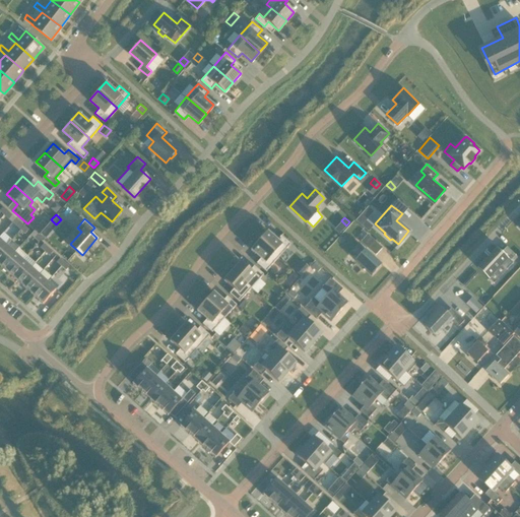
[(368,220),(363,225),(368,230),(372,224),(368,220)]
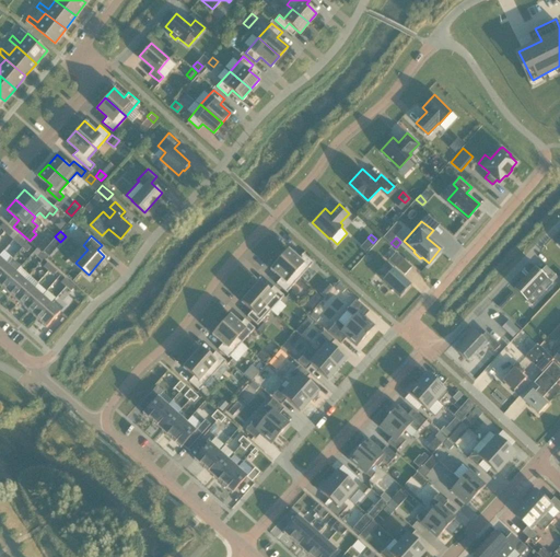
[(300,276),(313,260),(302,252),(298,257),(288,248),(279,258),(300,276)]
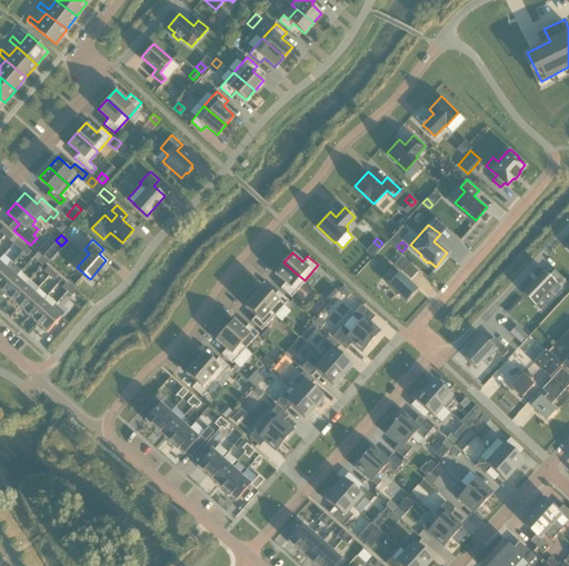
[(408,260),(402,255),(395,262),(401,269),(408,260)]
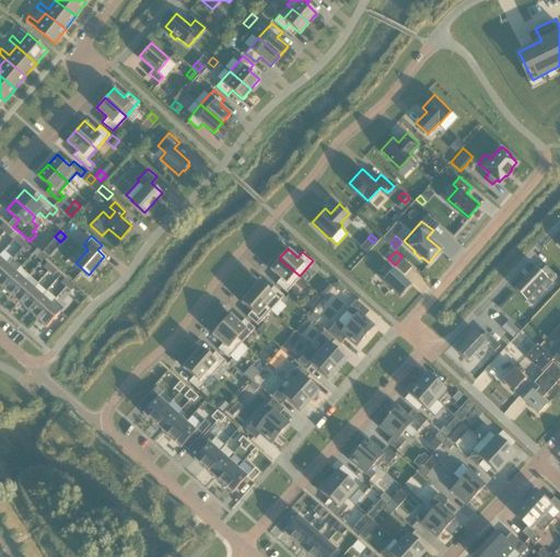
[(401,256),(395,265),(404,273),(411,265),(401,256)]
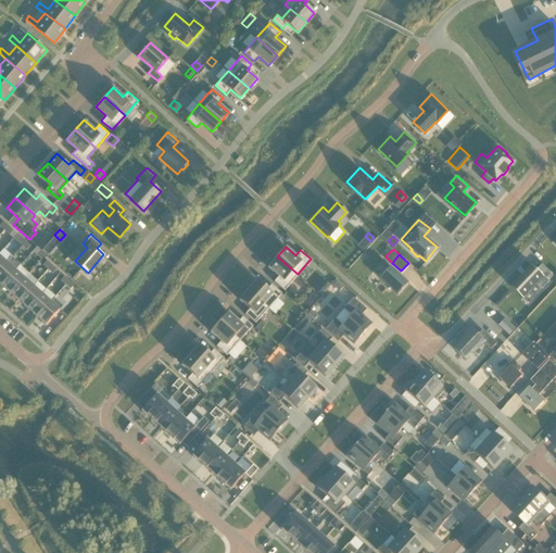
[(0,267),(0,281),(2,284),(15,268),(21,263),(12,255),(7,261),(0,267)]
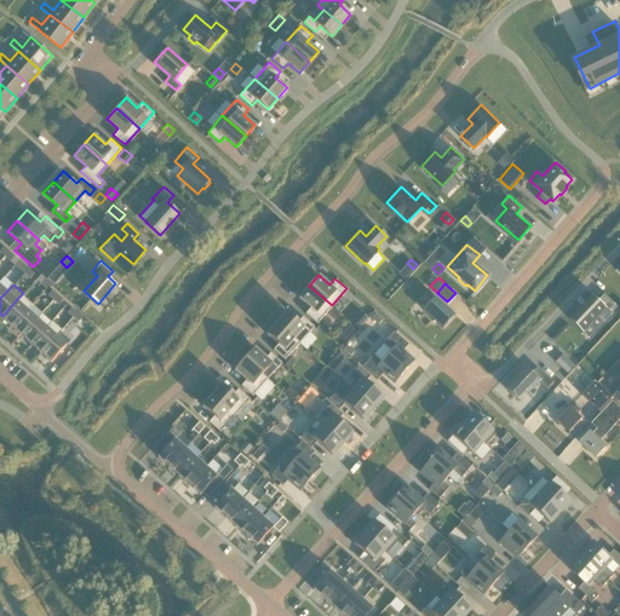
[(317,322),(332,305),(309,286),(299,295),(310,306),(305,311),(317,322)]
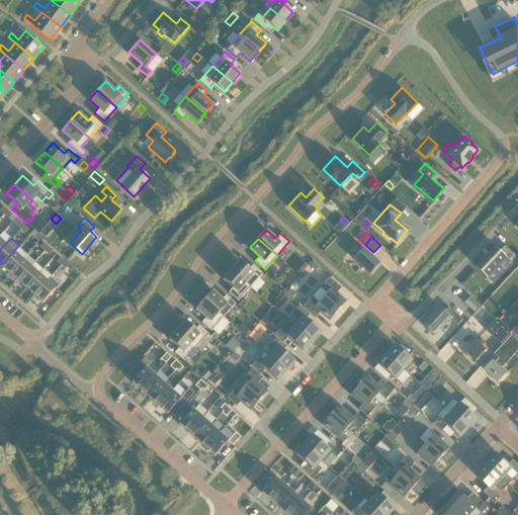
[(496,245),(477,265),(489,276),(489,275),(501,263),(505,267),(512,260),(509,258),(501,249),(496,245)]
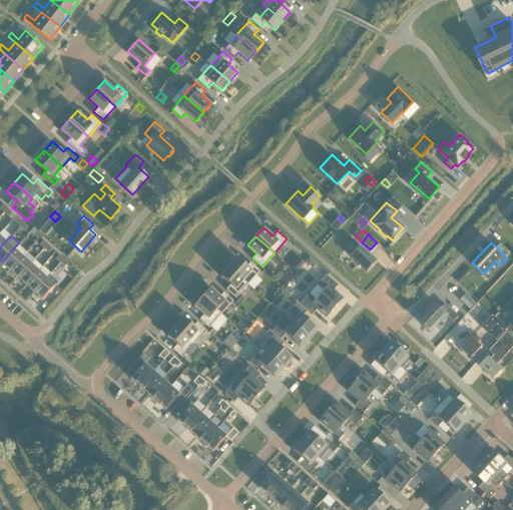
[(360,244),(350,255),(367,271),(377,260),(360,244)]
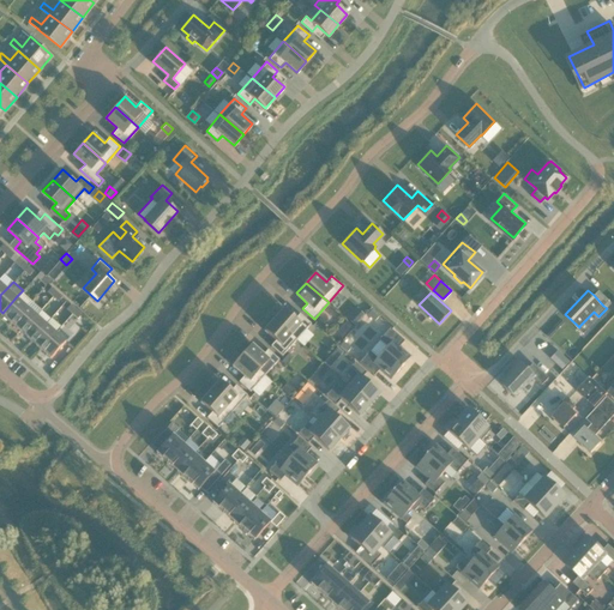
[(12,321),(26,306),(17,296),(2,313),(12,321)]
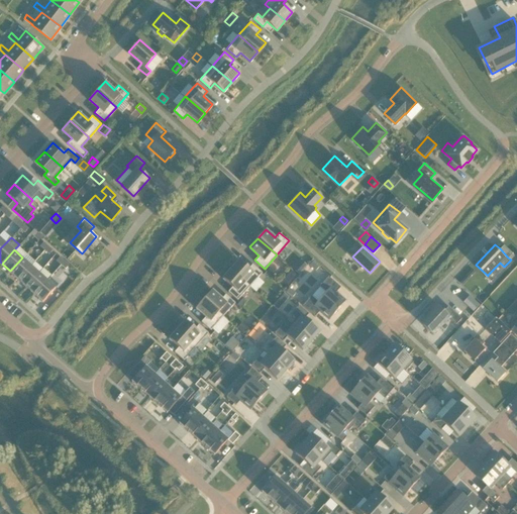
[(18,279),(30,265),(22,258),(10,271),(18,279)]
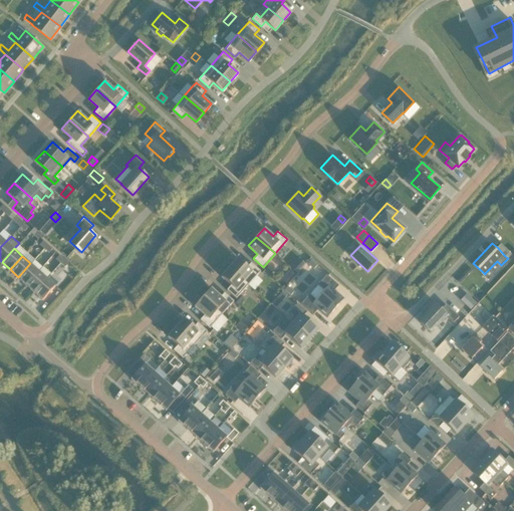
[(248,283),(260,270),(251,261),(247,266),(237,257),(230,266),(248,283)]
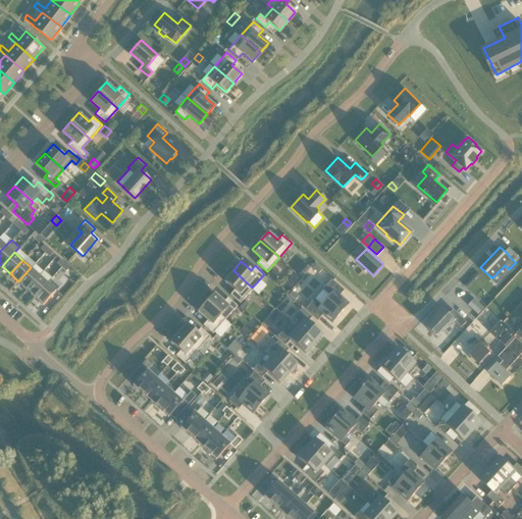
[(315,262),(312,266),(318,271),(322,268),(315,262)]
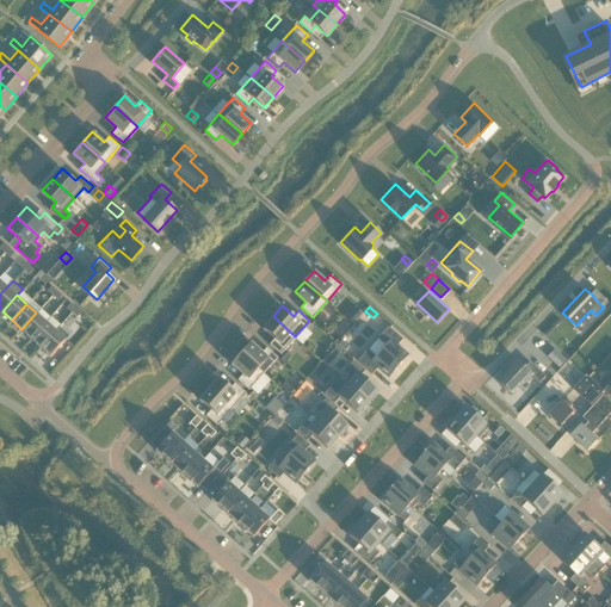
[(346,316),(352,322),(357,317),(350,311),(346,316)]
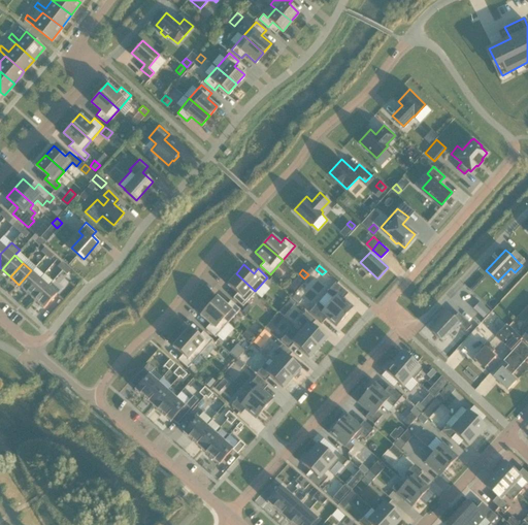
[(27,292),(39,277),(31,270),(19,285),(27,292)]
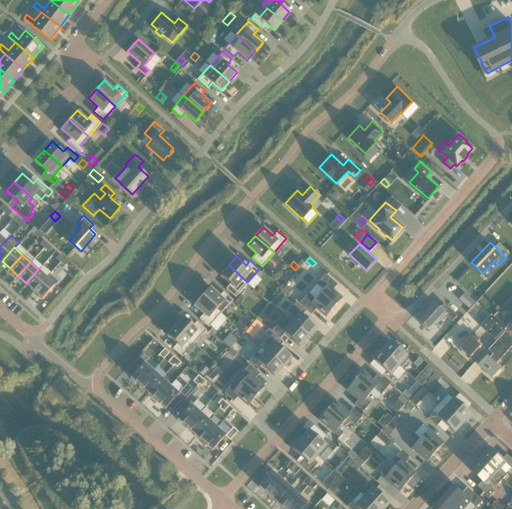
[(235,296),(247,282),(229,265),(221,274),(230,283),(226,287),(235,296)]
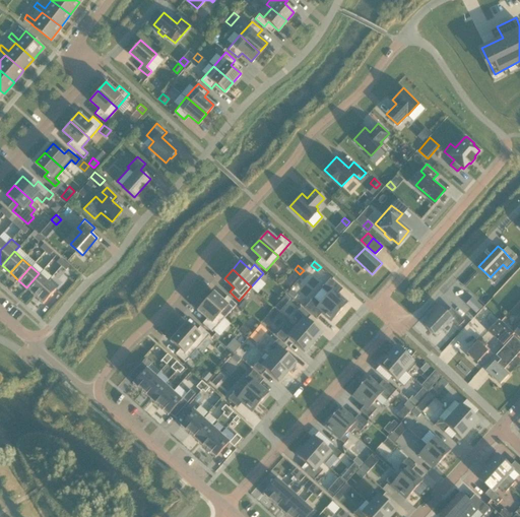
[(35,295),(47,280),(39,273),(26,287),(35,295)]
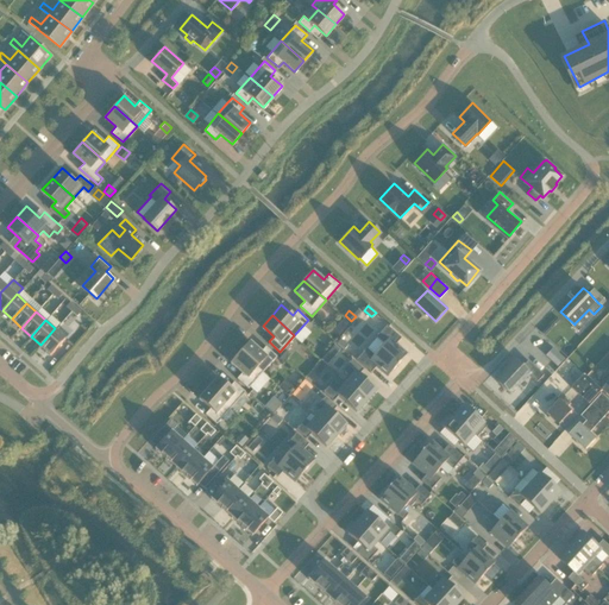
[(377,335),(372,341),(397,364),(407,352),(396,342),(401,336),(387,323),(376,335),(377,335)]
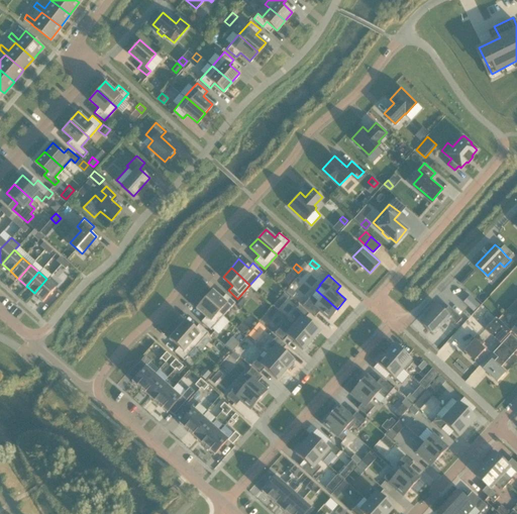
[(34,293),(42,300),(56,287),(55,286),(59,283),(50,276),(46,279),(34,293)]
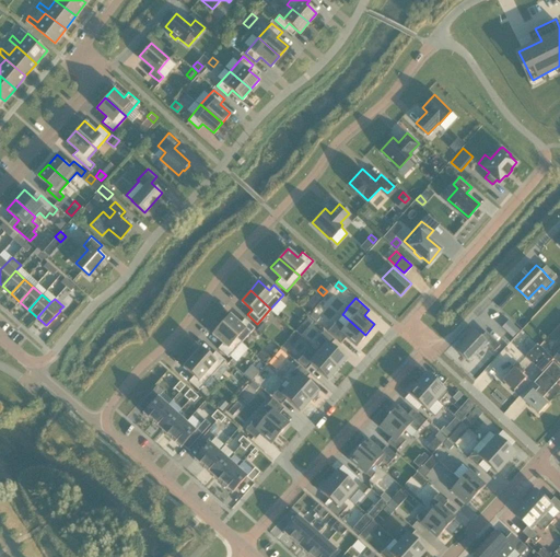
[(313,310),(310,314),(316,321),(321,316),(313,310)]
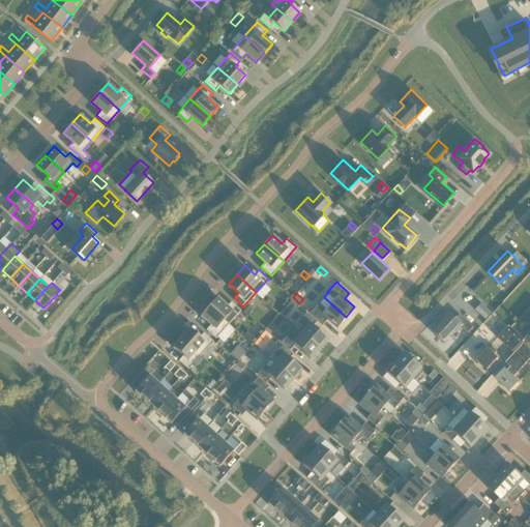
[(229,323),(241,309),(231,300),(227,305),(217,296),(209,305),(229,323)]
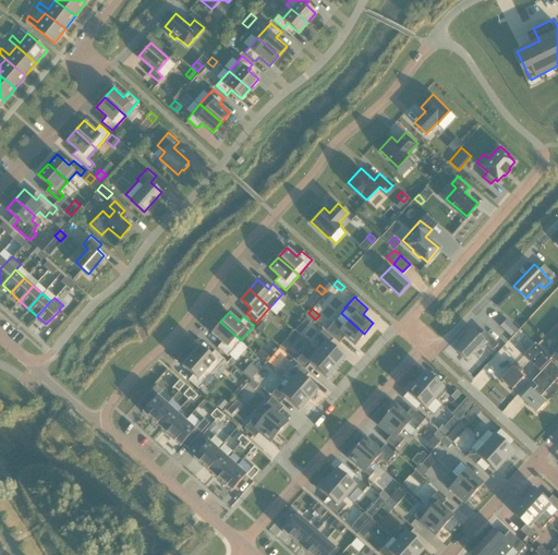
[(336,318),(326,328),(340,340),(344,335),(355,344),(364,334),(341,313),(336,318)]
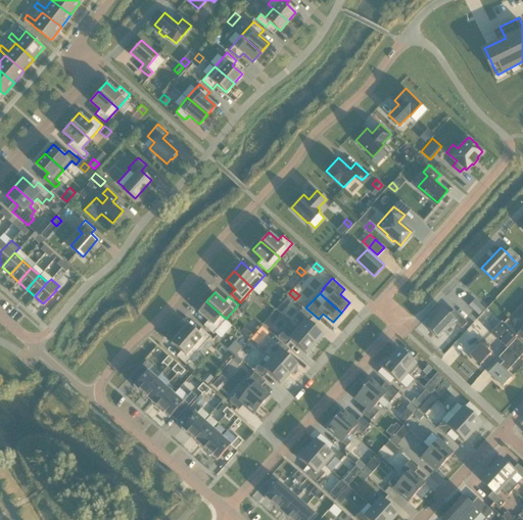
[(287,294),(281,302),(286,306),(292,298),(287,294)]
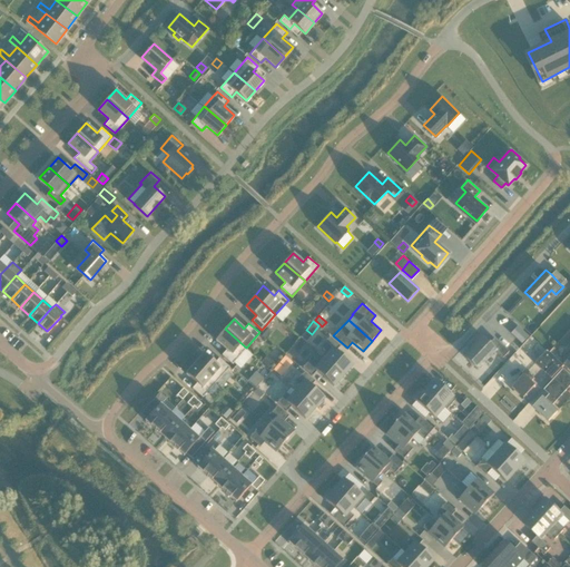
[(261,334),(265,339),(273,330),(268,326),(261,334)]
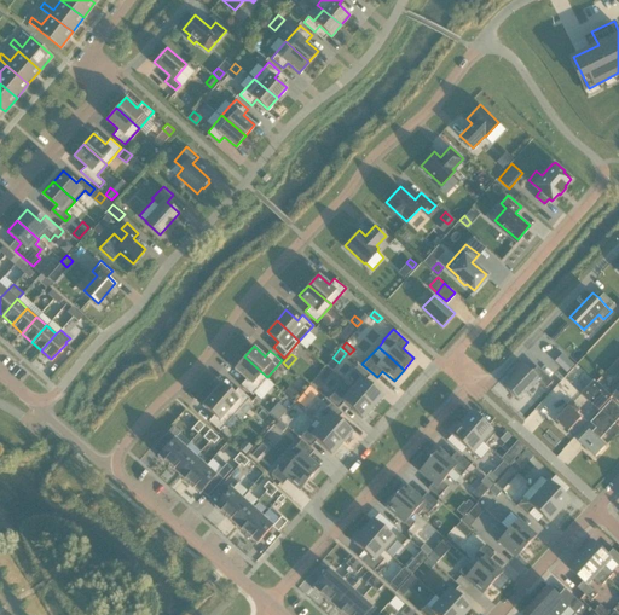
[(566,355),(559,364),(566,370),(573,363),(566,355)]
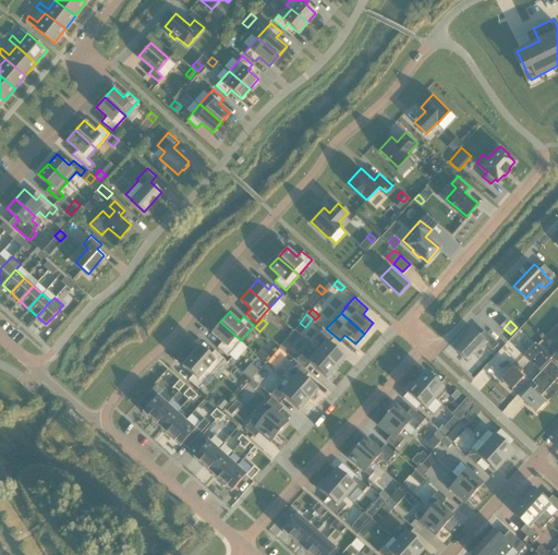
[(228,354),(241,340),(220,322),(211,332),(221,340),(217,346),(228,354)]
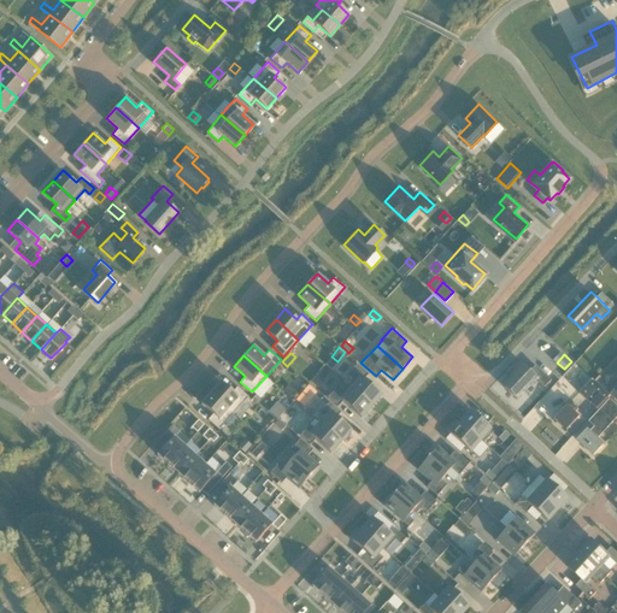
[(513,371),(501,383),(517,398),(535,377),(544,385),(551,378),(535,364),(529,370),(519,361),(511,369),(513,371)]
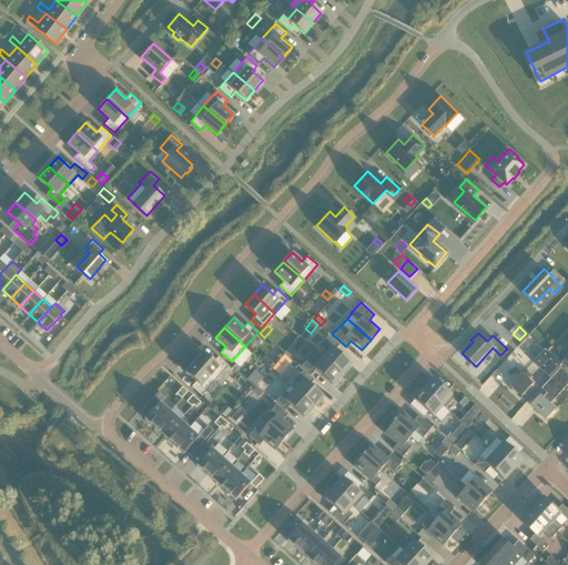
[(328,334),(320,344),(324,349),(320,354),(342,373),(351,362),(334,349),(338,343),(328,334)]
